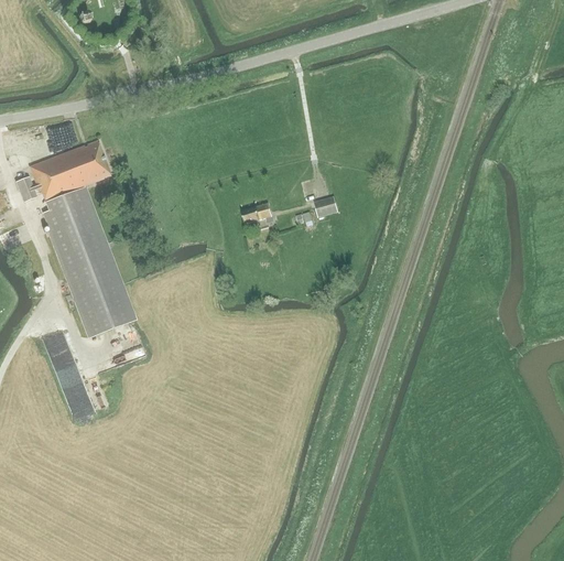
[(80,23),(90,20),(87,12),(78,14),(80,23)]
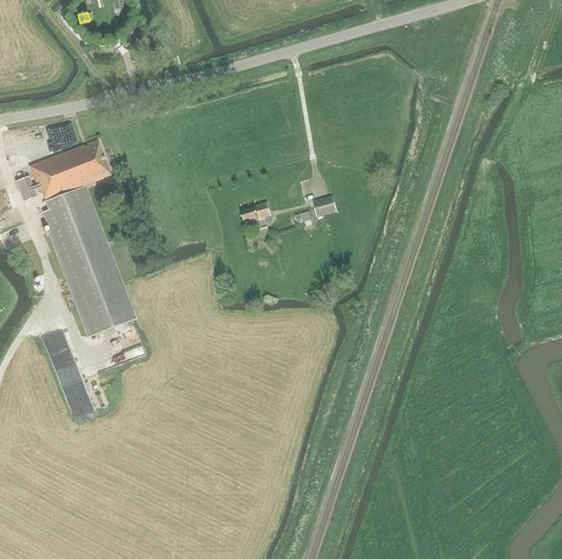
[(78,141),(76,129),(65,130),(67,143),(78,141)]
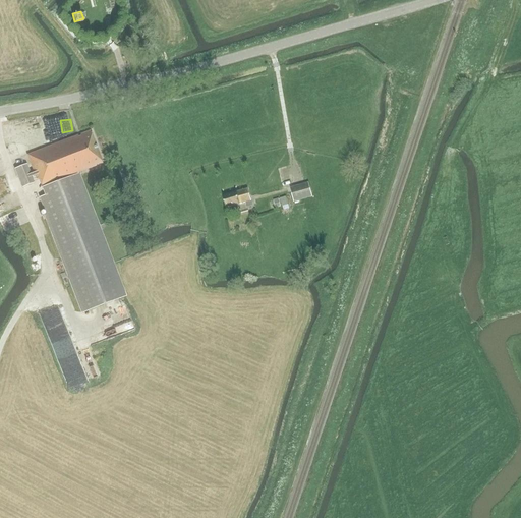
[(78,133),(27,153),(37,176),(39,176),(45,193),(40,195),(83,309),(124,294),(80,179),(76,181),(72,172),(103,161),(91,128),(80,132),(80,133),(78,134),(78,133)]
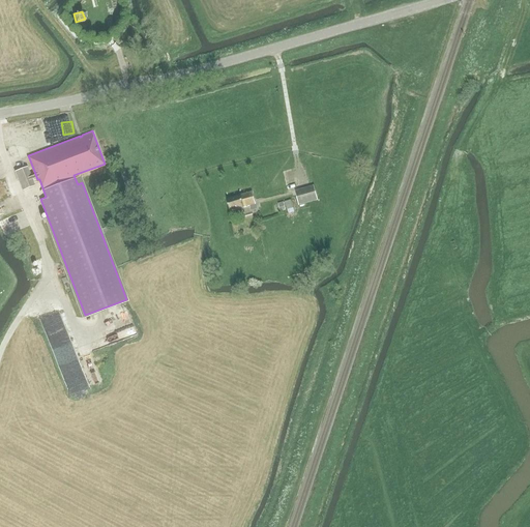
[(23,188),(34,184),(27,165),(16,169),(23,188)]
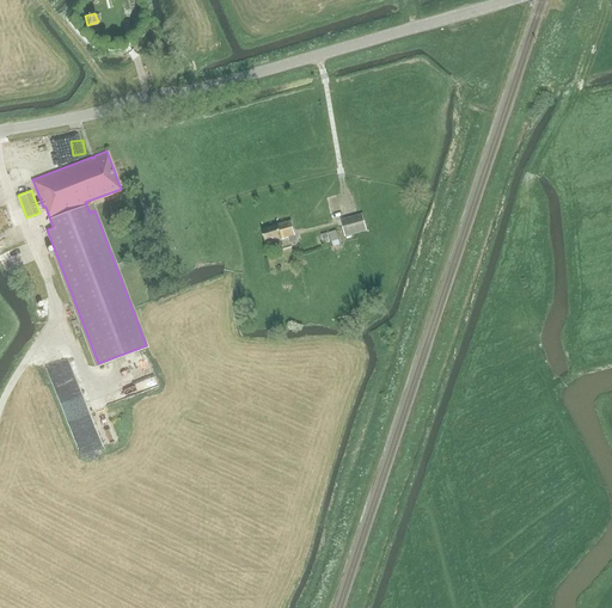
[(346,233),(366,227),(362,212),(341,216),(346,233)]
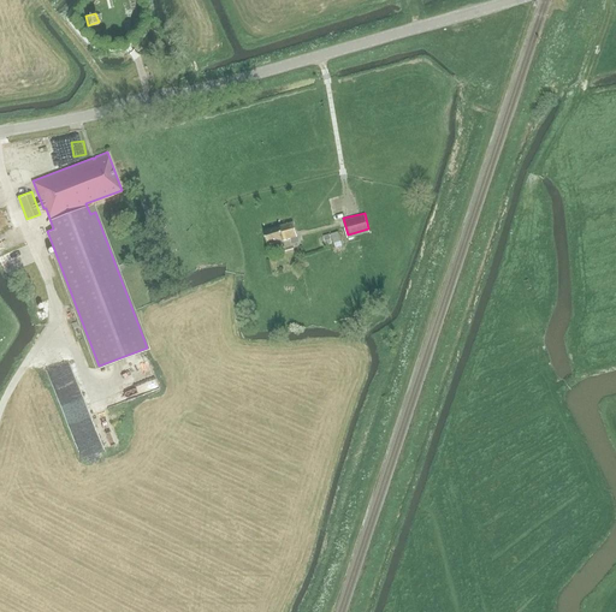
[(298,239),(296,233),(292,220),(264,229),(267,242),(291,236),(292,241),(298,239)]
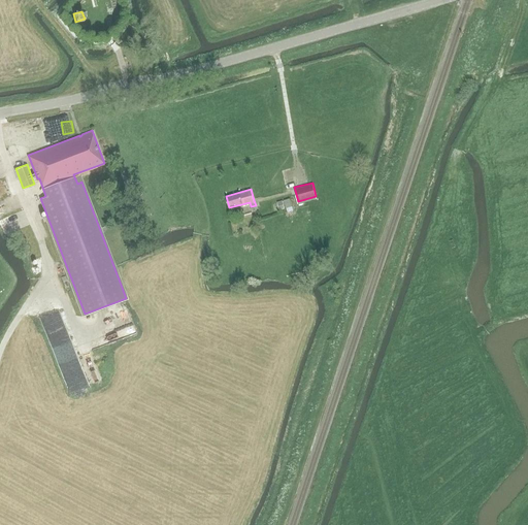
[(295,217),(290,197),(284,198),(287,209),(288,209),(290,218),(295,217)]
